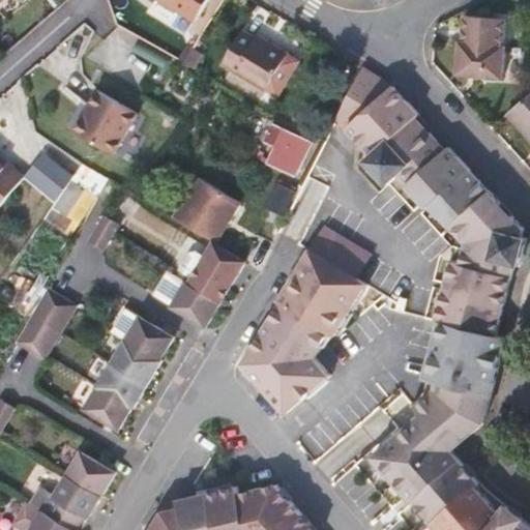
[(165,0),(199,21),(210,0),(165,0)]
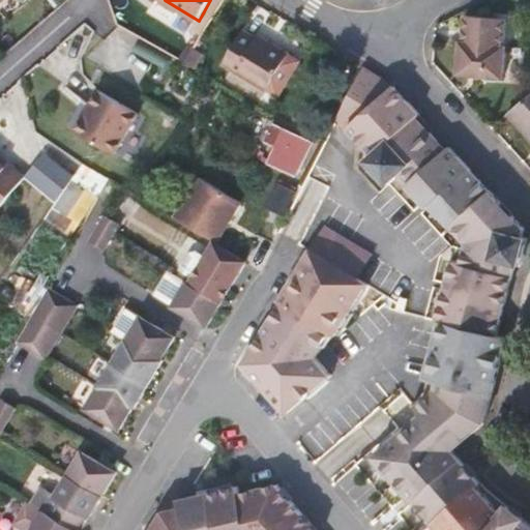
[(507,22),(470,19),(468,45),(464,45),(462,76),(508,80),(510,49),(505,49),(507,22)]
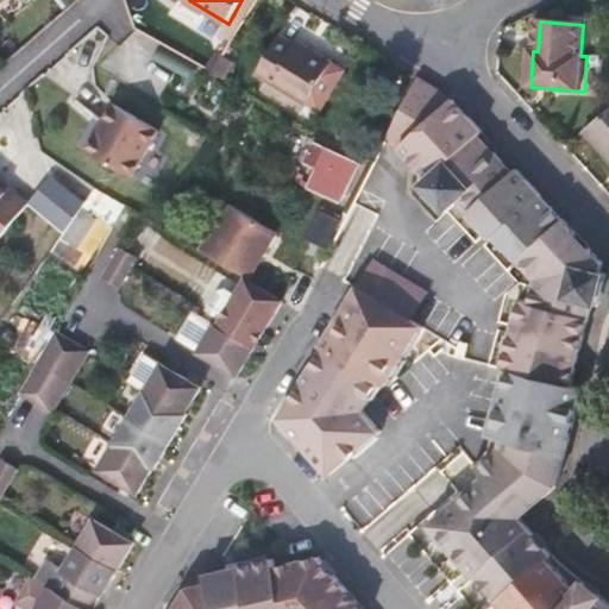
[(311,48),(300,41),(286,32),(263,71),(311,101),(336,56),(314,43),(311,48)]
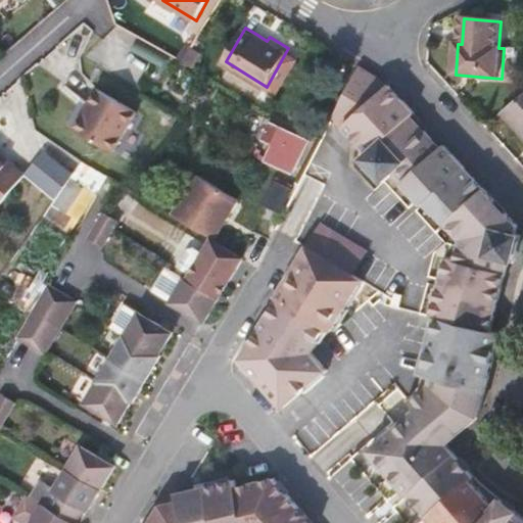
[(259,31),(257,35),(267,41),(270,37),(259,31)]
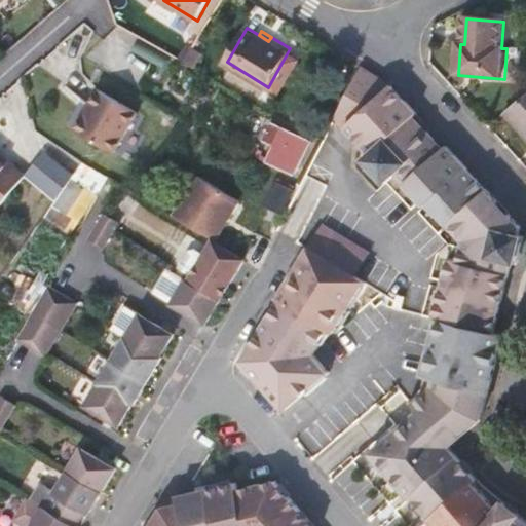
[(207,55),(195,48),(186,64),(198,71),(207,55)]
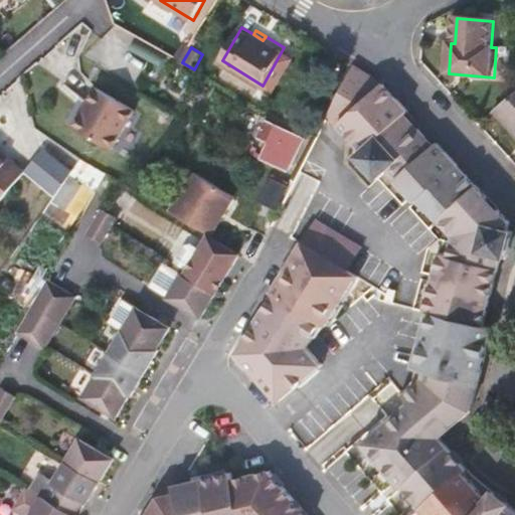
[(405,115),(409,111),(388,88),(355,66),(344,89),(332,112),(329,118),(339,123),(363,151),(358,156),(377,179),(387,170),(415,202),(420,197),(452,230),(446,254),(439,253),(424,309),(434,311),(481,324),(497,253),(502,254),(509,225),(504,224),(506,215),(476,182),(437,141),(434,145),(405,115)]
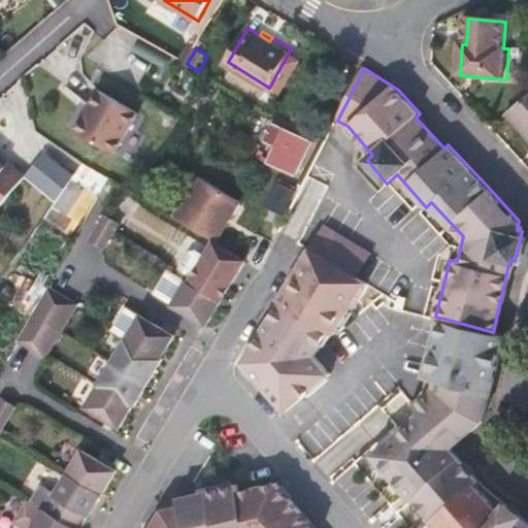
[(98,89),(86,109),(99,118),(125,132),(137,111),(98,89)]
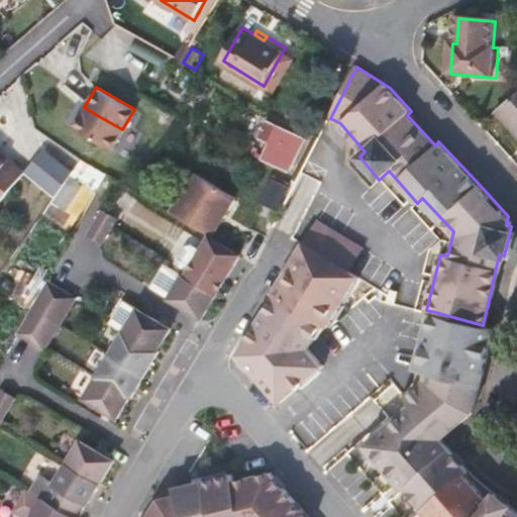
[(516,96),(497,113),(516,134),(516,96)]
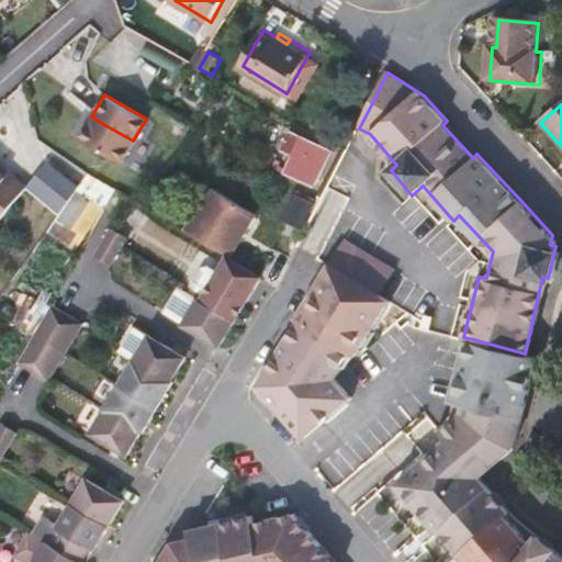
[(105,125),(91,116),(78,136),(120,161),(133,141),(105,125)]
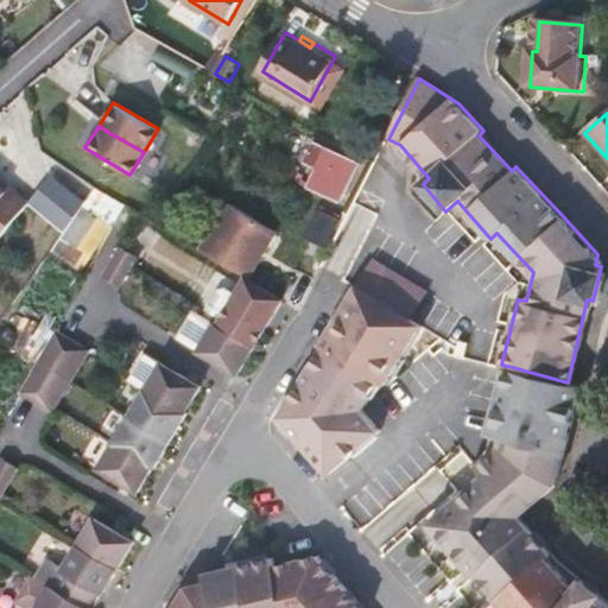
[(356,164),(315,144),(305,163),(315,168),(306,187),(339,201),(356,164)]
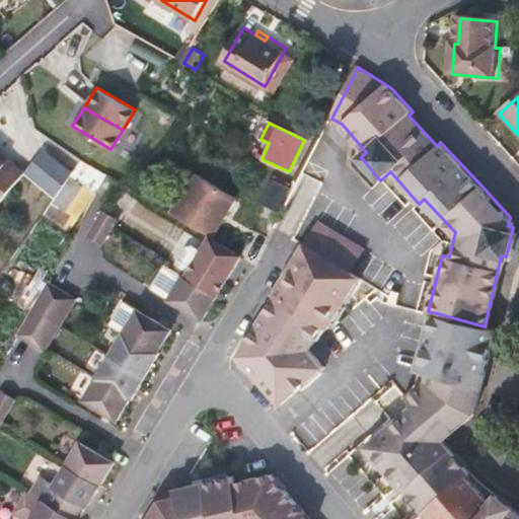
[(25,173),(54,197),(70,174),(73,170),(47,148),(25,173)]
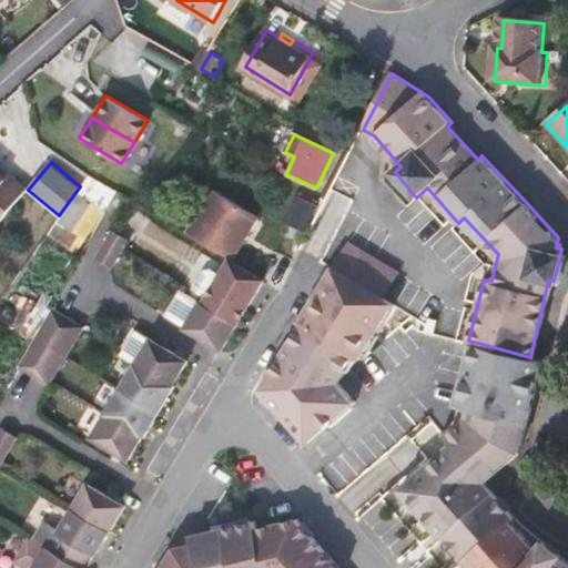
[(0,165),(0,173),(7,179),(10,174),(0,165)]
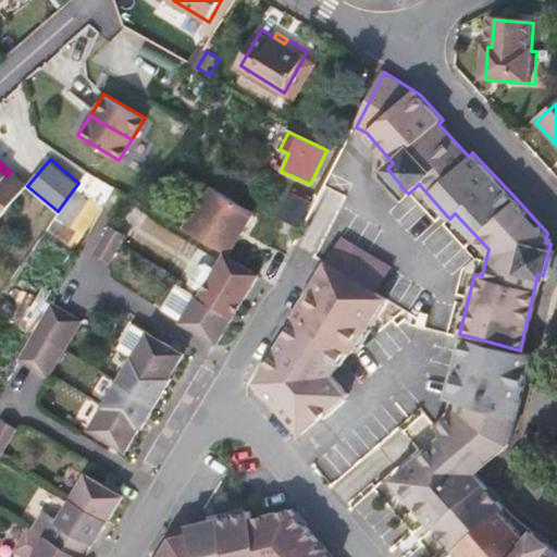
[(0,170),(0,218),(27,186),(10,171),(7,175),(0,170)]
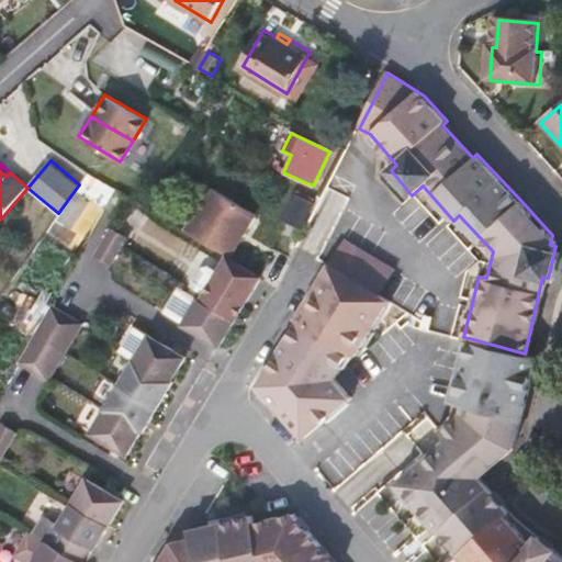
[(113,188),(88,172),(79,184),(76,189),(90,200),(92,195),(104,204),(113,188)]
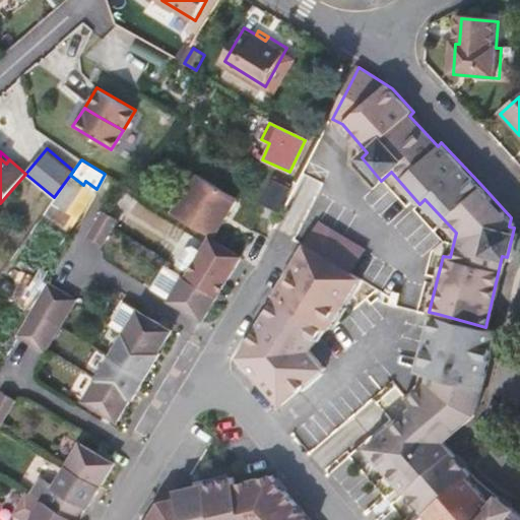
[(170,210),(210,234),(233,196),(192,172),(170,210)]
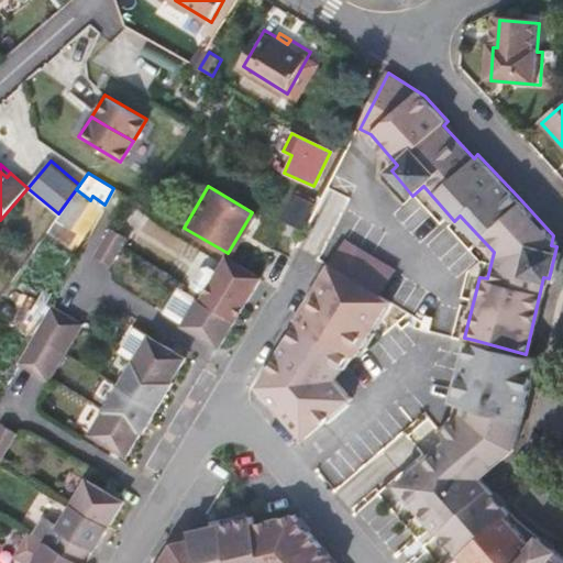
[(76,191),(58,220),(73,229),(90,201),(76,191)]
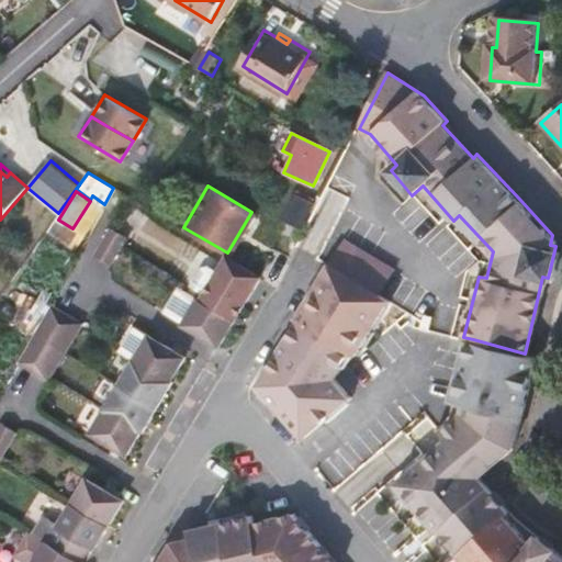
[(282,217),(301,227),(314,203),(295,193),(282,217)]
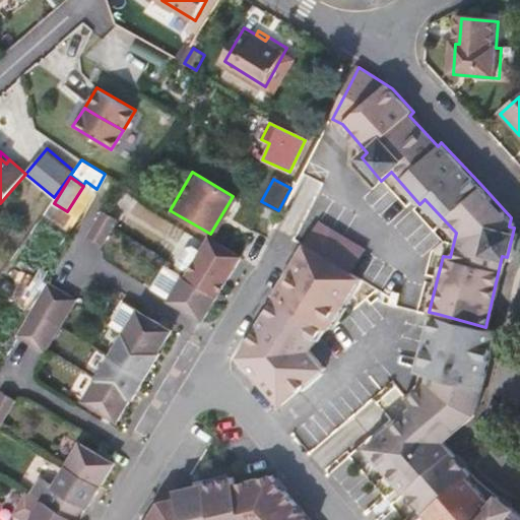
[(67,211),(54,203),(47,215),(59,222),(58,225),(70,234),(81,216),(94,192),(83,185),(83,186),(67,211)]
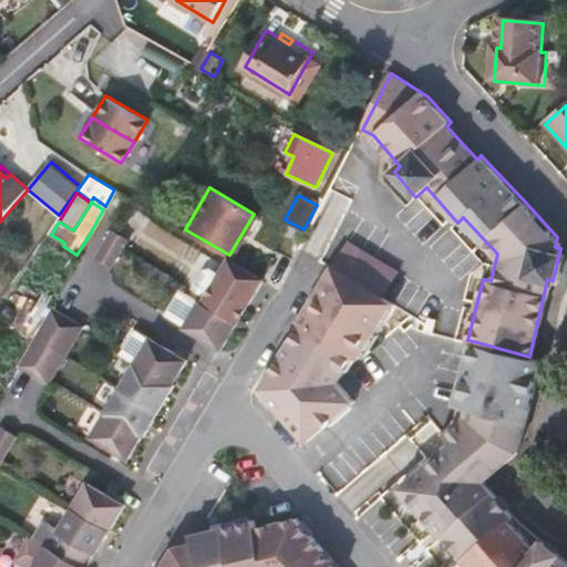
[(126,238),(113,229),(104,241),(96,255),(110,263),(119,250),(126,238)]
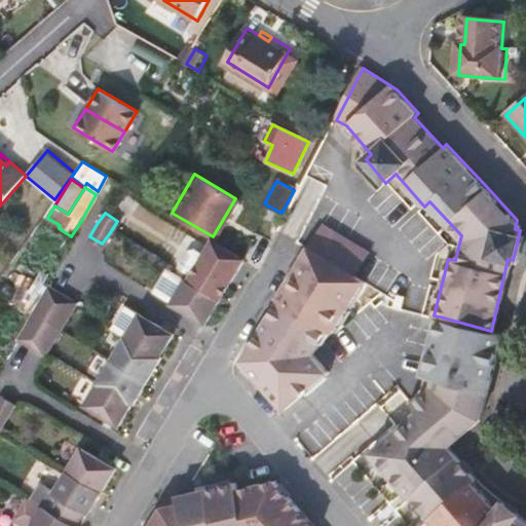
[(323,226),(309,249),(340,266),(344,269),(351,273),(363,279),(375,257),(323,226)]
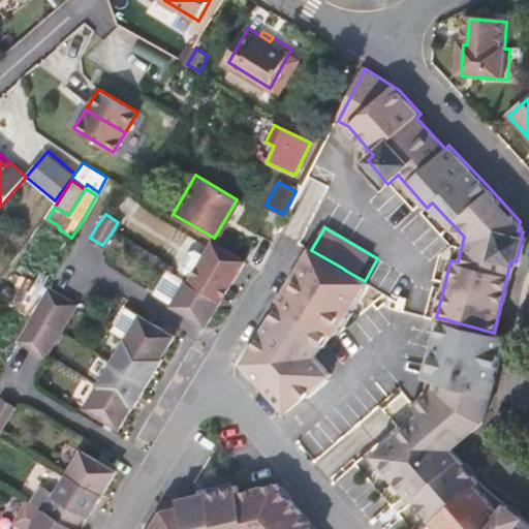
[(155,292),(207,322),(244,257),(214,240),(205,256),(195,250),(189,252),(179,270),(191,277),(189,280),(168,268),(155,292)]
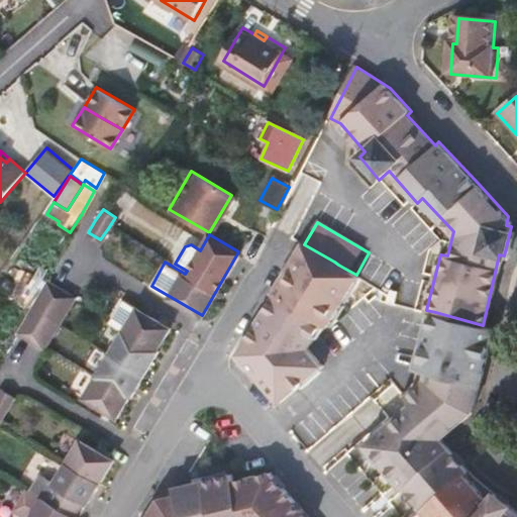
[(304,244),(298,240),(269,292),(271,293),(236,355),(277,402),(317,367),(304,350),(324,326),(329,328),(366,281),(356,275),(345,269),(338,265),(334,262),(304,244)]
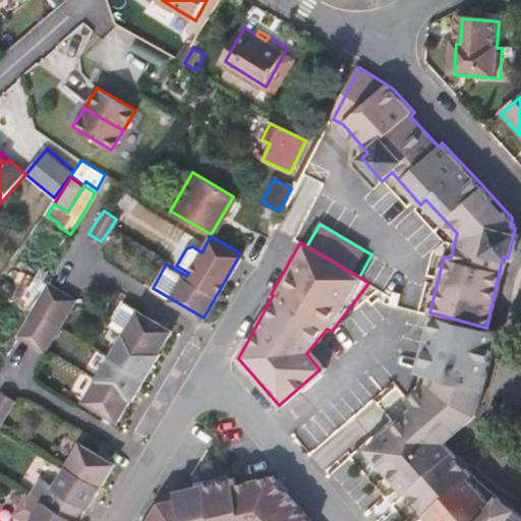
[(32,306),(61,324),(75,296),(47,280),(39,294),(32,306)]
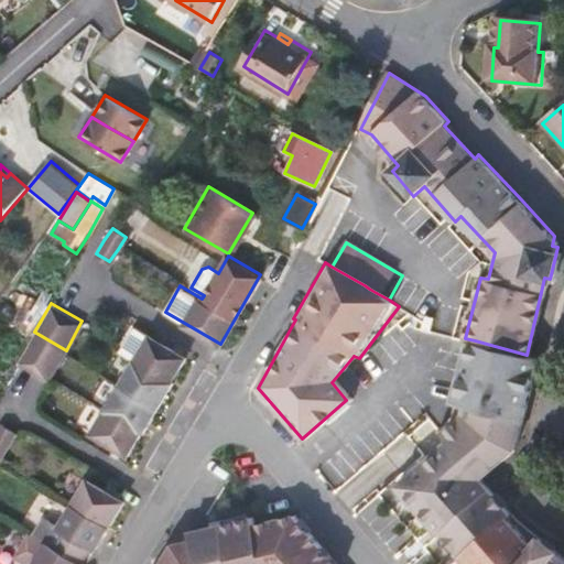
[(430,316),(427,328),(435,331),(437,331),(441,320),(430,316)]
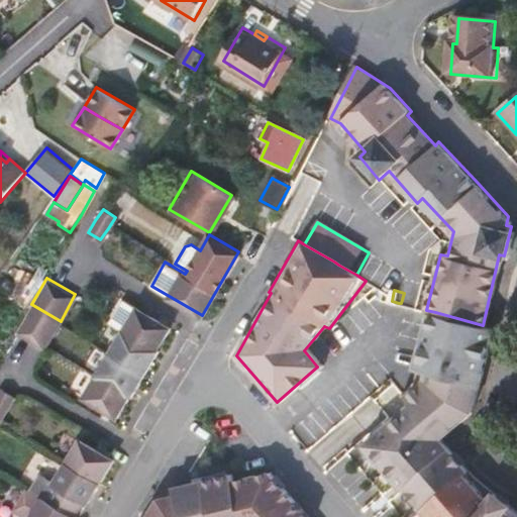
[(171,327),(123,298),(110,320),(125,328),(111,351),(148,373),(162,351),(158,348),(171,327)]
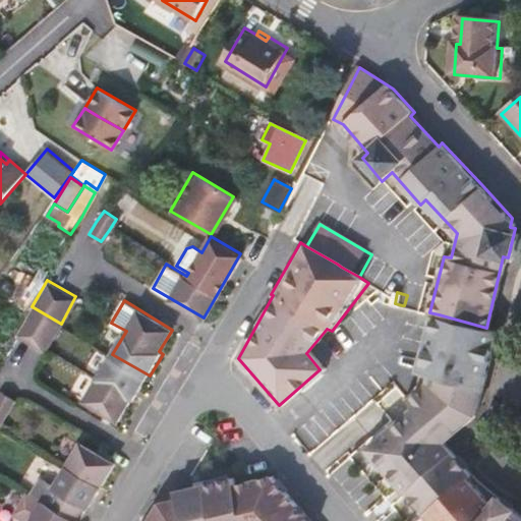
[(47,349),(61,324),(32,306),(18,333),(47,349)]
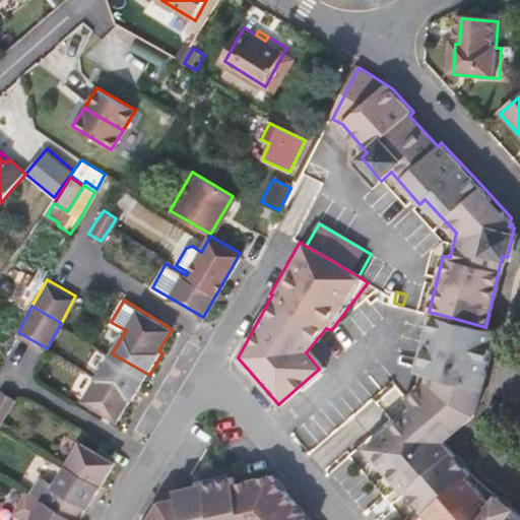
[(485,327),(438,314),(419,380),(402,395),(413,407),(443,439),(472,412),(493,329),(485,327)]
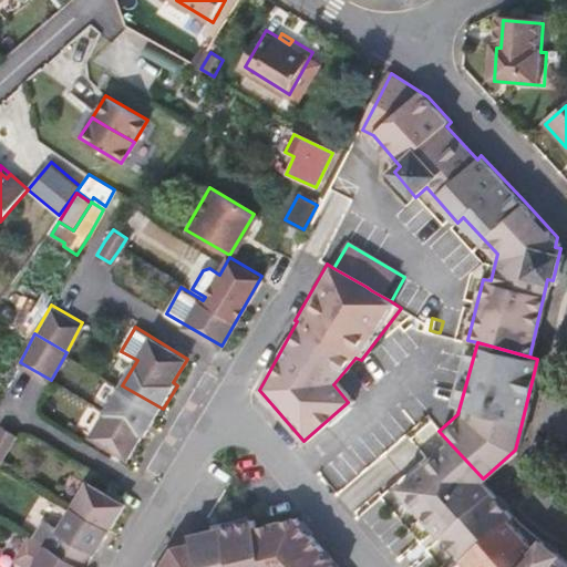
[(163,409),(122,385),(92,434),(129,456),(144,431),(147,433),(163,409)]
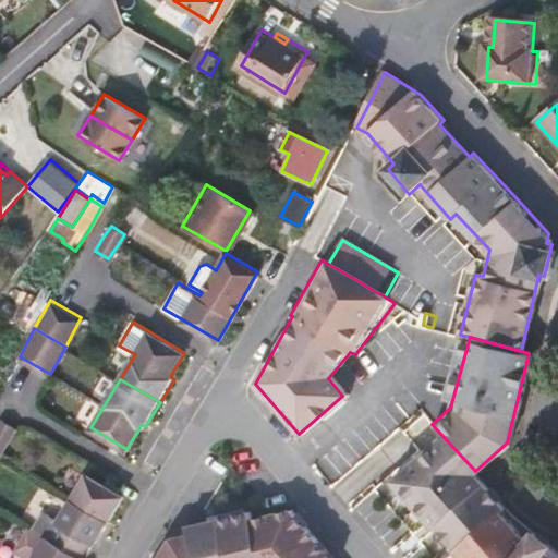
[(16,428),(2,421),(0,424),(0,456),(0,457),(16,428)]
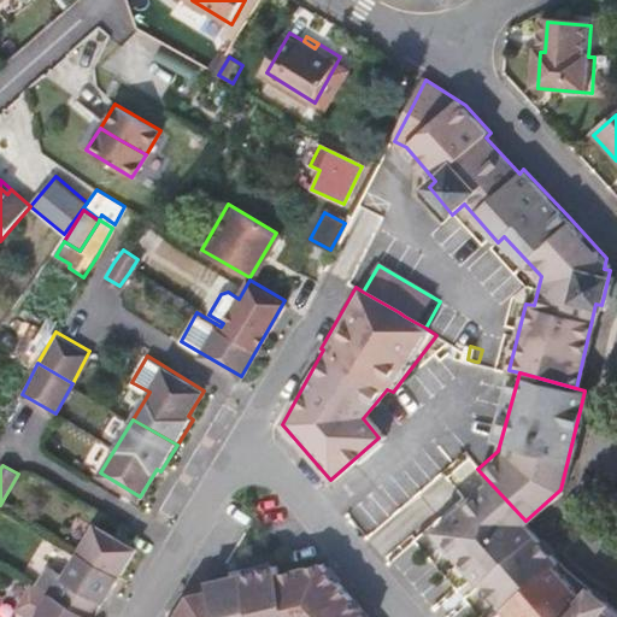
[(491,483),(466,505),(436,532),(466,566),(487,589),(510,616),(616,616),(616,607),(589,585),(582,594),(556,564),(560,560),(526,521),(491,483)]
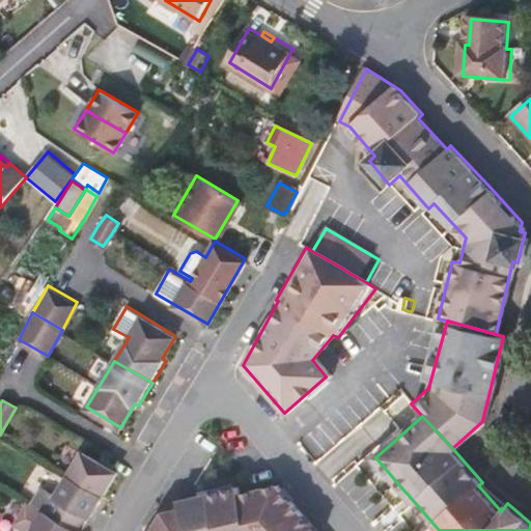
[(30,501),(43,508),(49,511),(60,519),(63,521),(78,528),(86,513),(90,516),(116,473),(80,451),(56,493),(40,483),(30,501)]
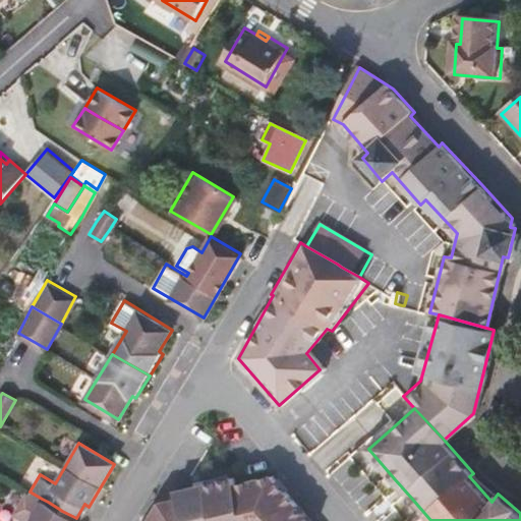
[(312,520),(269,475),(233,483),(232,477),(173,491),(174,498),(159,501),(147,520),(312,520)]
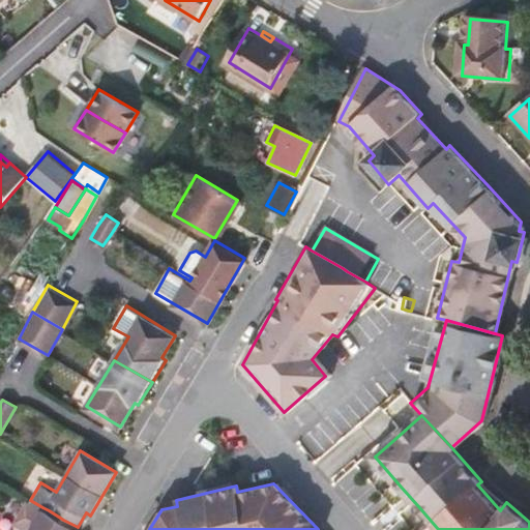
[(13,525),(23,529),(29,529),(42,507),(30,500),(28,499),(13,525)]
